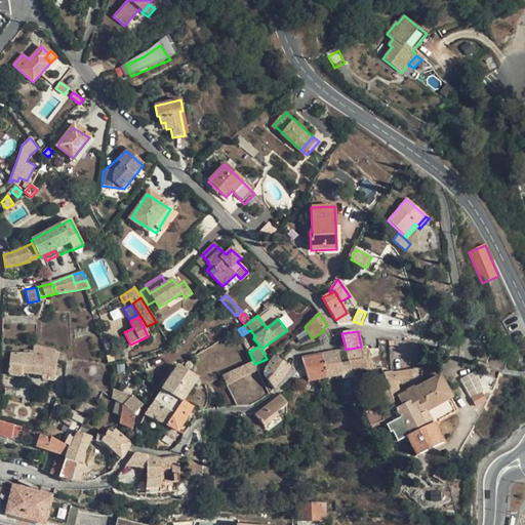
[(55,377),(57,360),(53,359),(55,351),(34,346),(33,352),(30,351),(24,350),(24,355),(11,354),(8,371),(10,374),(19,376),(22,375),(23,372),(43,375),(42,377),(44,379),(53,380),(55,378),(55,377)]
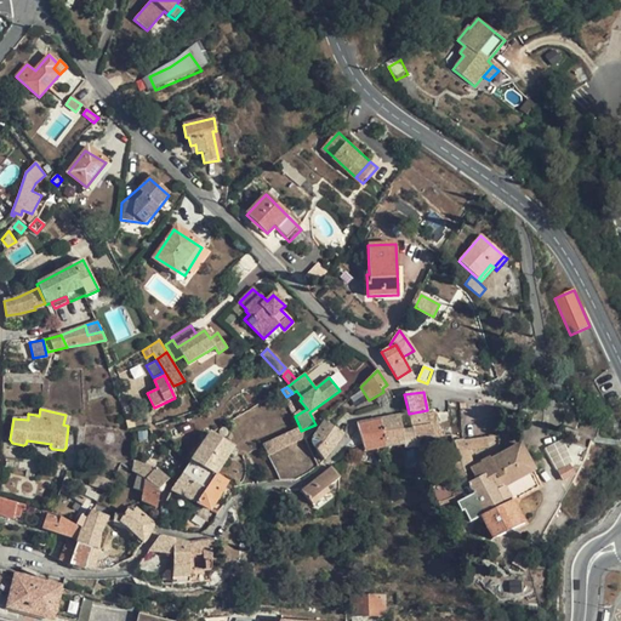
[(439,423),(436,412),(428,415),(427,410),(409,414),(412,427),(432,425),(439,423)]
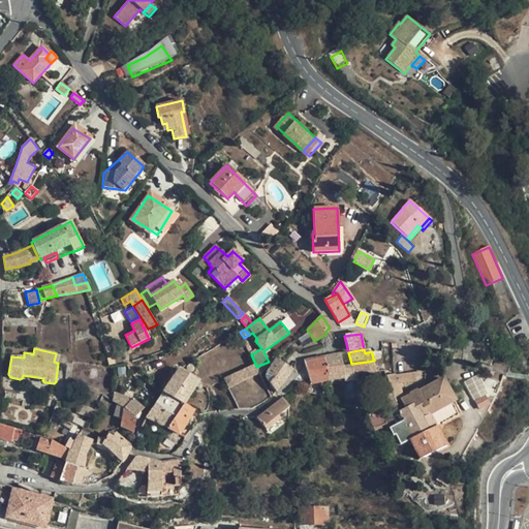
[(311,384),(345,378),(344,374),(353,372),(354,374),(370,372),(369,367),(368,362),(351,364),(351,366),(343,367),(341,353),(304,361),(306,366),(300,373),(297,382),(309,378),(311,384)]
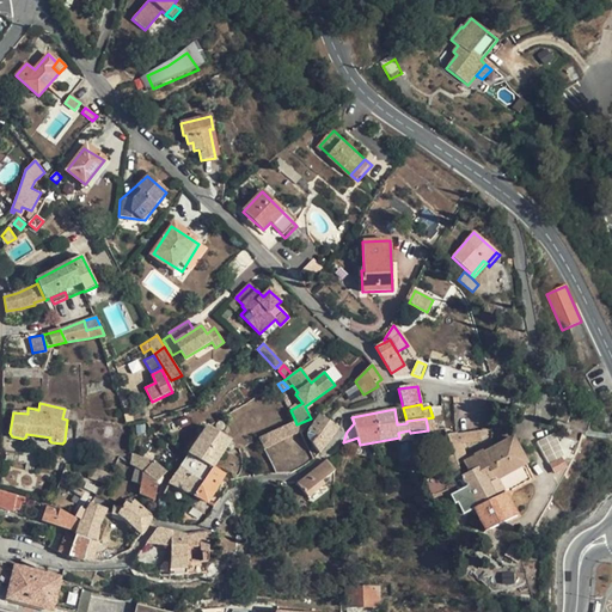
[(311,445),(319,454),(329,444),(338,428),(319,415),(307,432),(317,438),(311,445)]
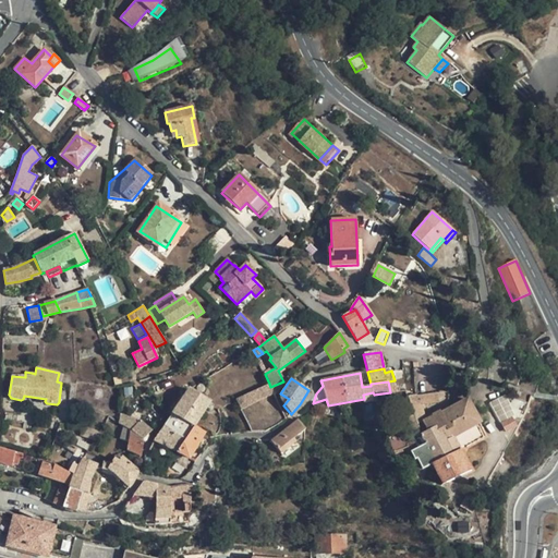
[(241,409),(274,393),(270,387),(269,384),(235,399),(241,409)]
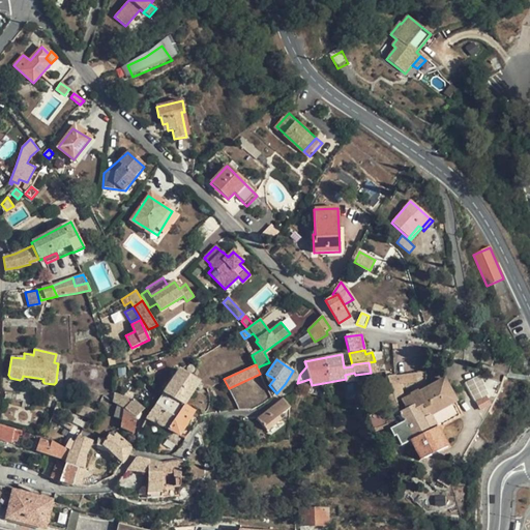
[(179,370),(155,405),(176,417),(184,405),(200,382),(179,370)]
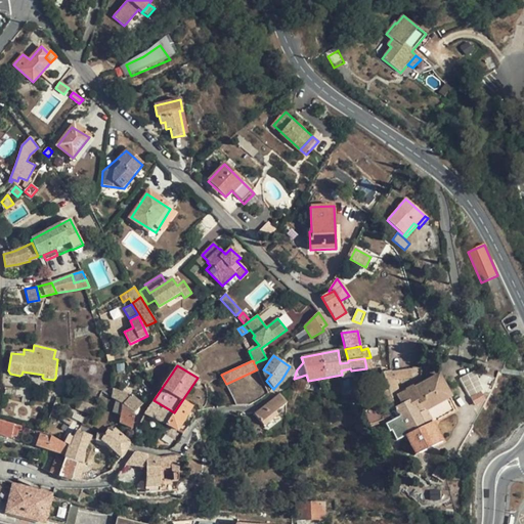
[(411,369),(385,374),(389,388),(393,400),(394,405),(385,409),(370,410),(364,415),(368,426),(382,420),(388,433),(391,432),(395,442),(405,437),(415,455),(442,442),(432,423),(454,411),(447,399),(450,397),(438,376),(415,389),(413,387),(405,391),(406,391),(399,394),(396,380),(411,379),(411,369)]
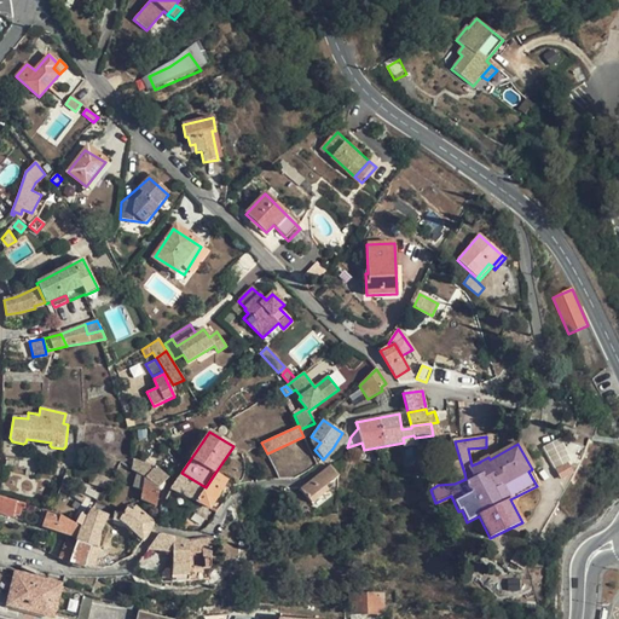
[(464,473),(460,458),(451,461),(456,475),(464,473)]
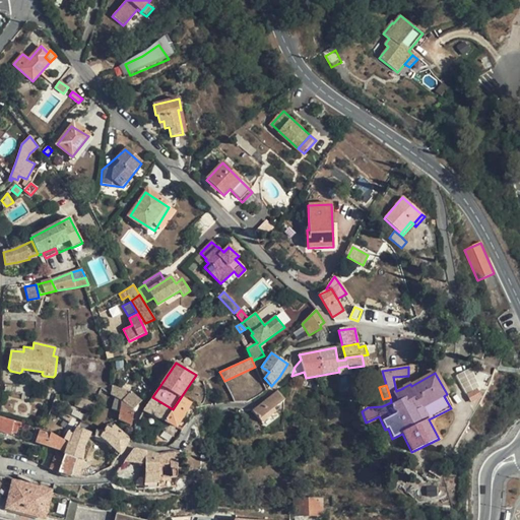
[(113,386),(111,394),(116,397),(122,401),(132,410),(135,412),(140,406),(139,404),(142,401),(131,391),(128,390),(122,389),(113,386)]
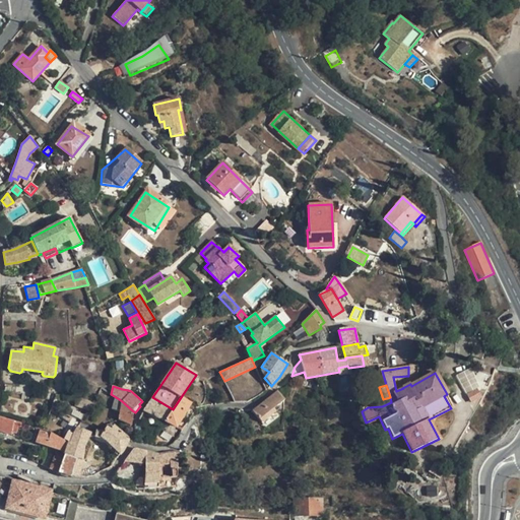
[(273,409),(284,400),(277,391),(253,411),(262,424),(275,412),(273,409)]
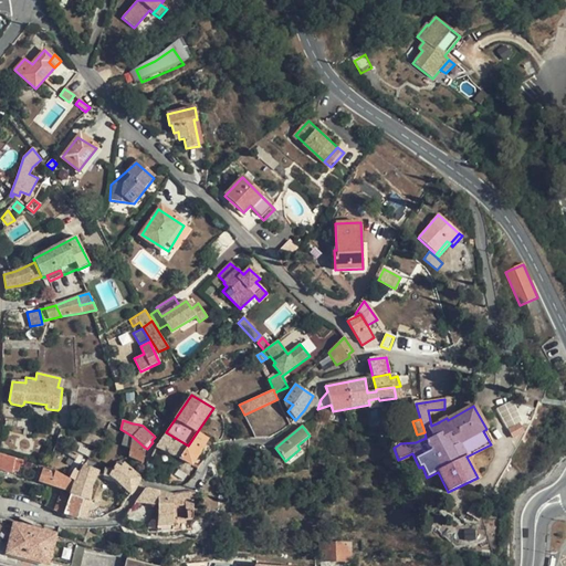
[(524,436),(520,426),(507,431),(512,441),(524,436)]
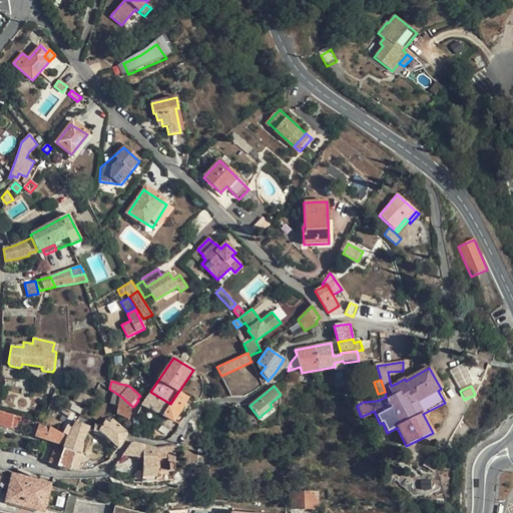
[(119,406),(117,414),(129,420),(130,405),(120,396),(114,392),(111,403),(119,406)]
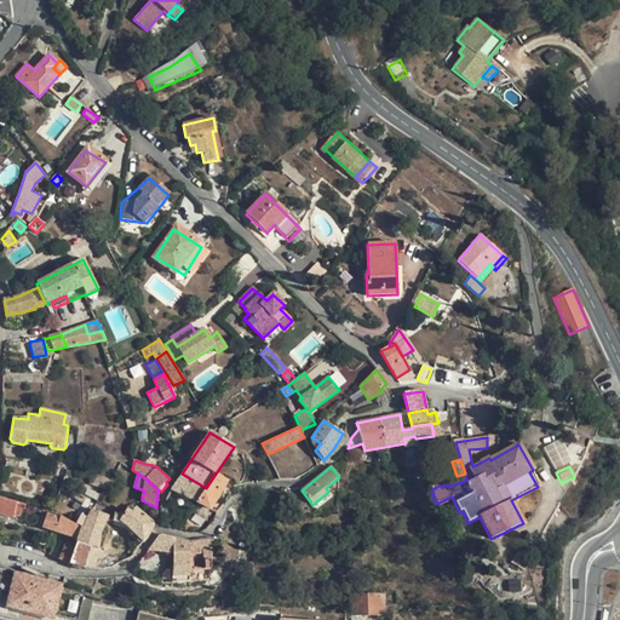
[(171,489),(196,503),(206,488),(182,474),(171,489)]
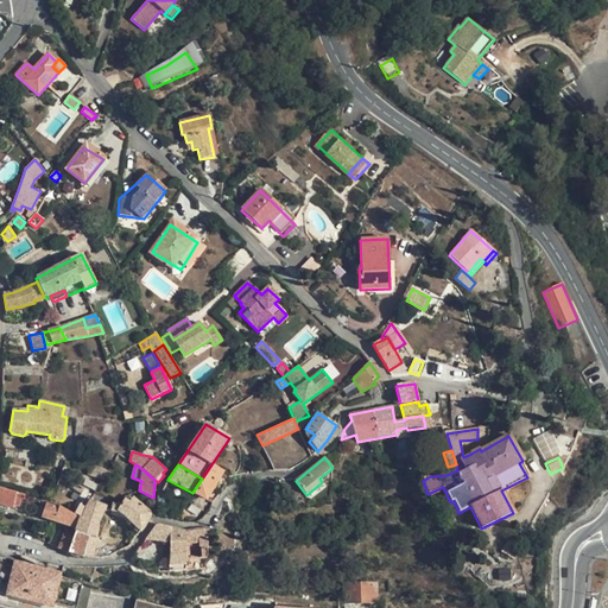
[(207,500),(223,472),(211,464),(202,479),(192,493),(207,500)]
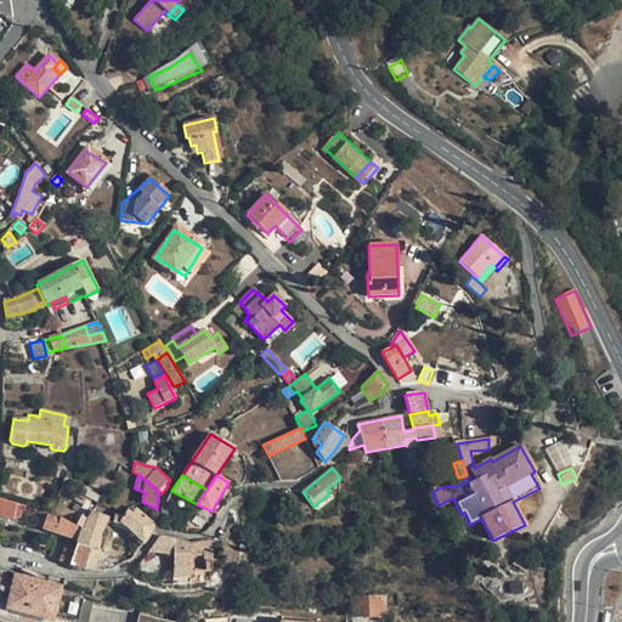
[(90,485),(106,491),(111,482),(106,480),(92,476),(90,485)]
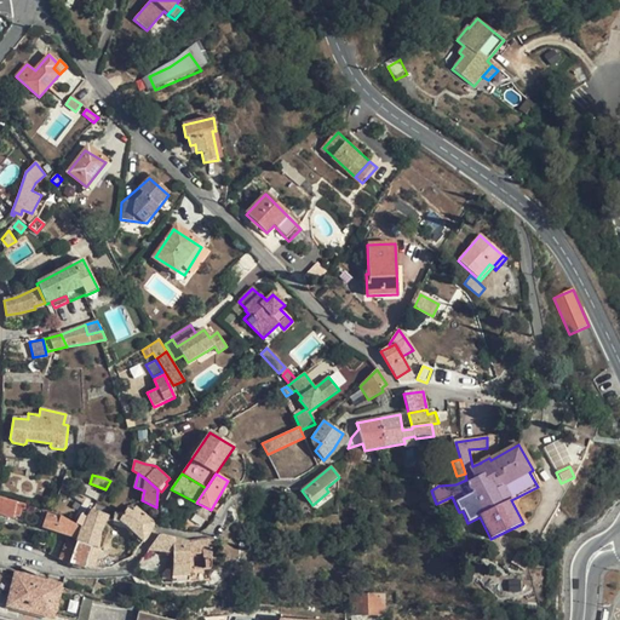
[(24,510),(26,505),(0,498),(0,515),(15,520),(15,516),(21,517),(22,509),(24,510)]
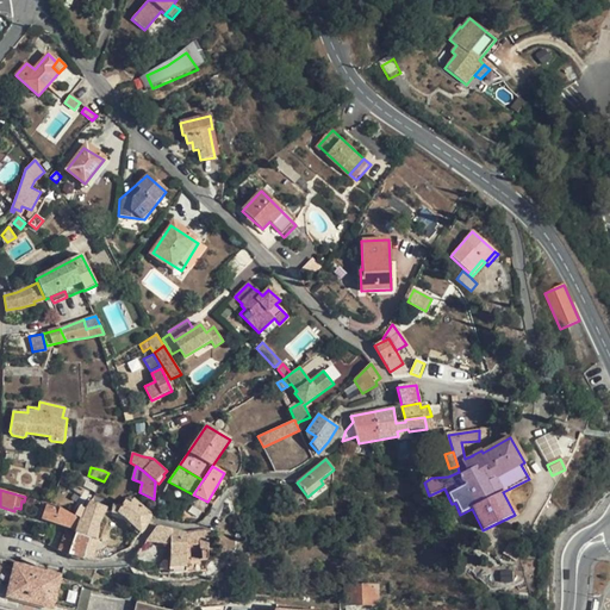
[(135,533),(138,536),(144,530),(150,518),(150,515),(134,500),(131,505),(125,503),(123,506),(119,514),(126,518),(132,526),(137,530),(135,533)]
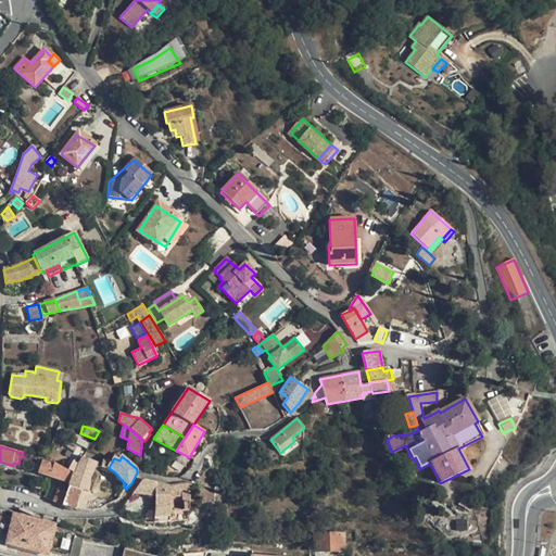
[(74,460),(68,470),(73,474),(70,487),(84,491),(76,509),(77,509),(92,510),(100,509),(105,506),(88,492),(90,479),(95,469),(99,463),(83,457),(79,463),(74,460)]
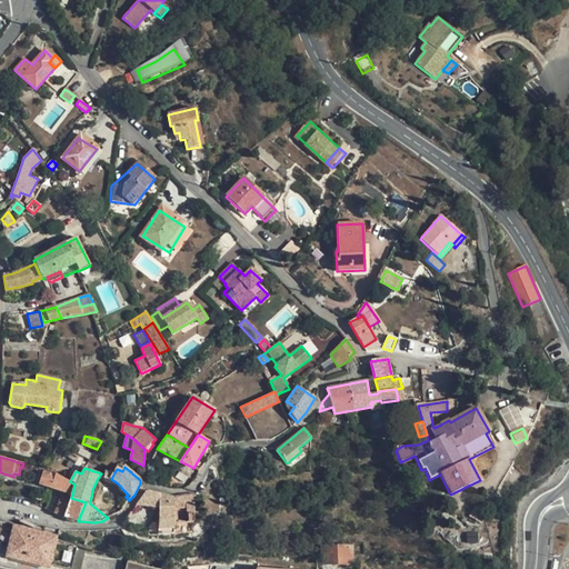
[(61,496),(55,513),(63,518),(71,498),(75,485),(70,481),(56,473),(55,476),(43,472),(39,485),(68,493),(67,498),(61,496)]
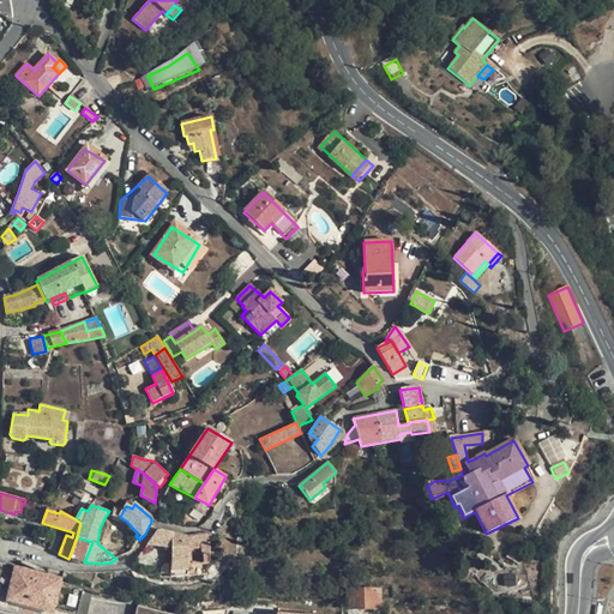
[(192,564),(209,565),(211,535),(197,536),(188,537),(158,530),(156,533),(146,546),(172,548),(172,563),(170,578),(188,577),(188,567),(192,567),(192,564)]
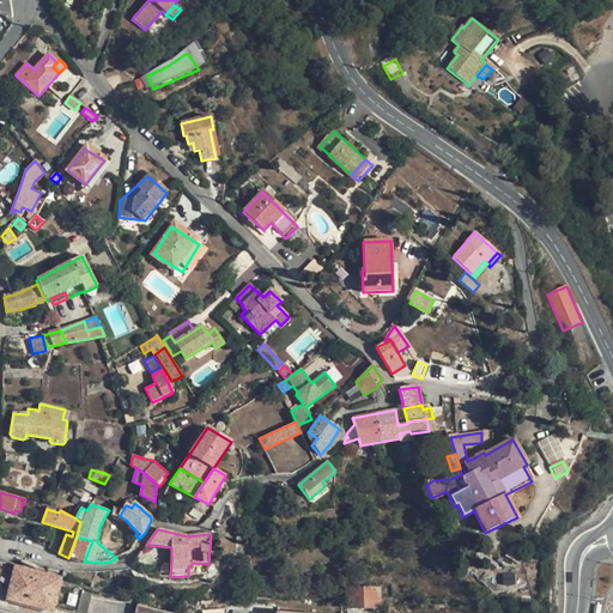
[(84,563),(84,562),(92,541),(77,536),(68,558),(84,563)]
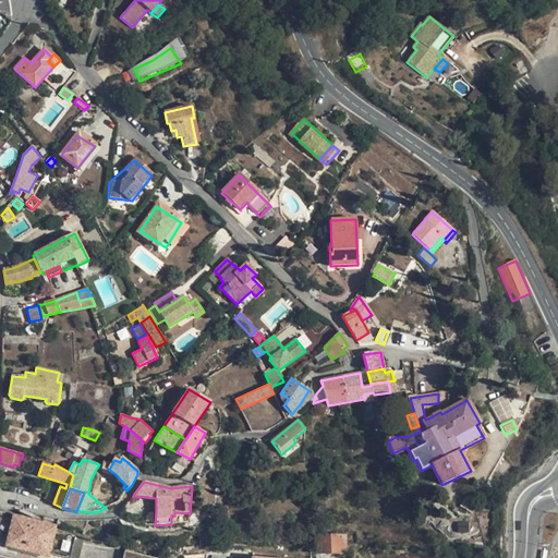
[(0,533),(9,534),(5,547),(8,547),(48,557),(49,553),(70,557),(72,546),(82,548),(84,540),(56,529),(57,525),(14,514),(0,512),(0,533)]
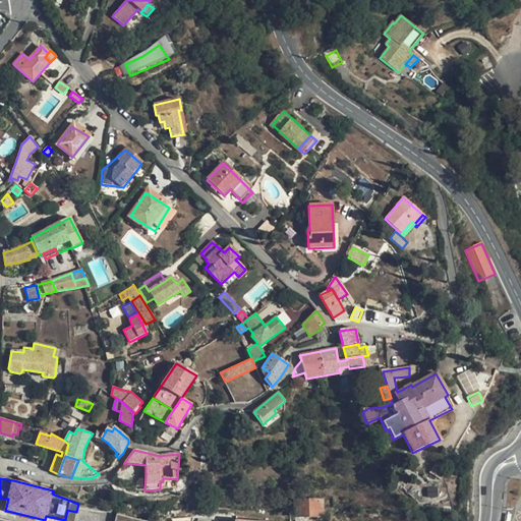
[(179,480),(177,481),(177,483),(177,485),(178,486),(179,488),(181,488),(182,488),(184,487),(185,486),(186,484),(186,483),(185,481),(184,480),(182,479),(180,479),(179,480)]
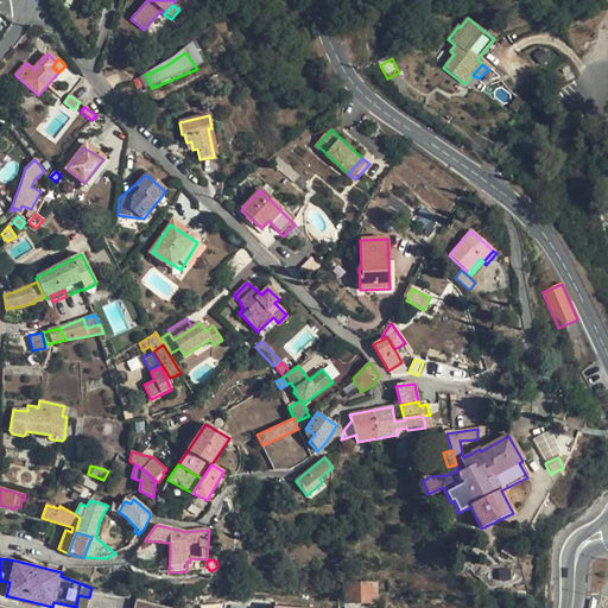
[(0,581),(0,599),(7,601),(8,596),(6,596),(10,582),(0,581)]
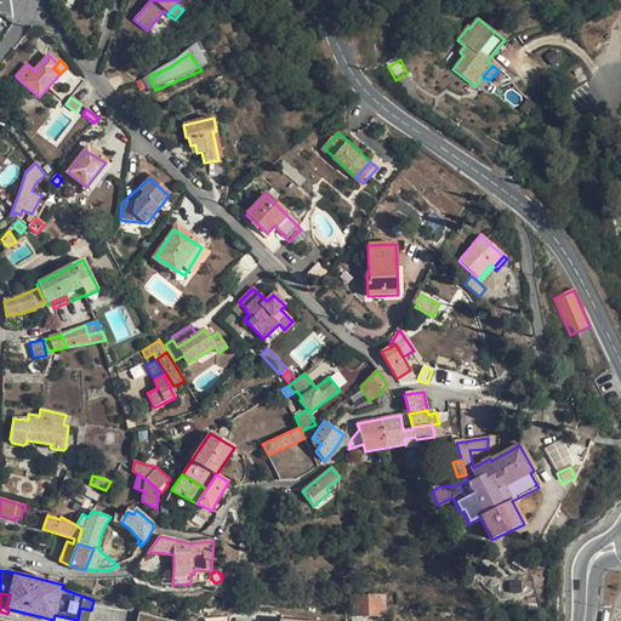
[(383,615),(383,598),(377,598),(377,594),(358,596),(358,598),(353,598),(353,615),(383,615)]
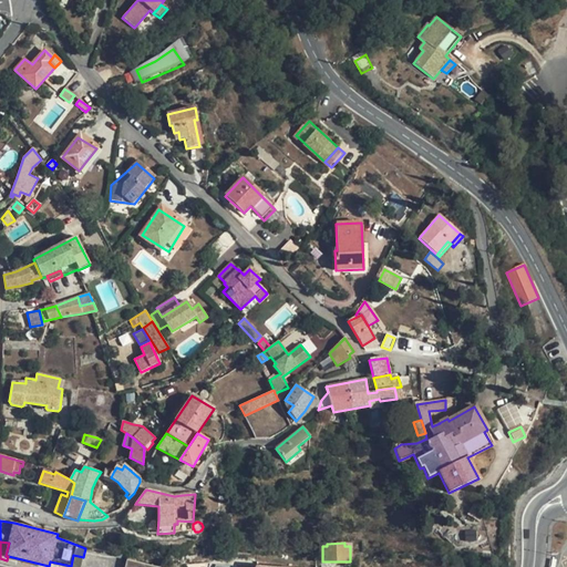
[(157,566),(136,562),(137,559),(130,554),(126,566),(157,566)]
